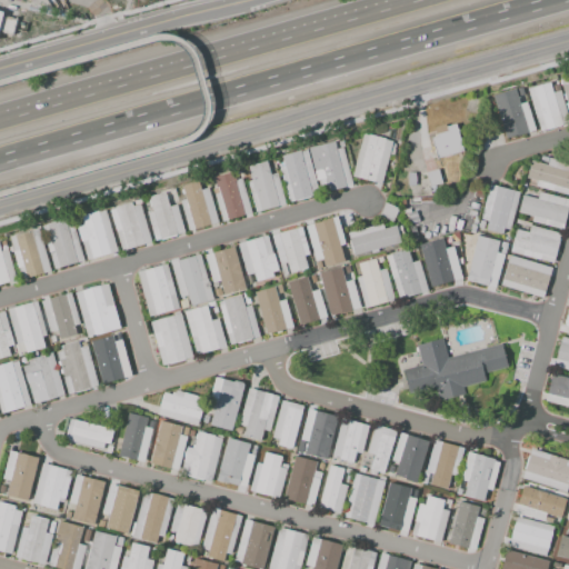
[(0,31),(10,33),(15,13),(0,10),(0,31)]
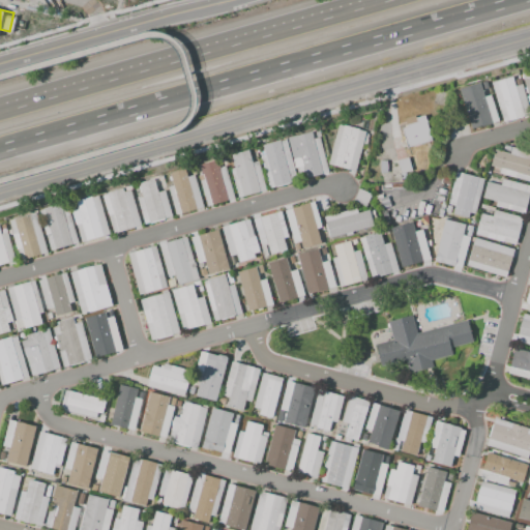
[(511,77),(512,80),(520,78),(529,114),(503,122),(492,82),(511,77)]
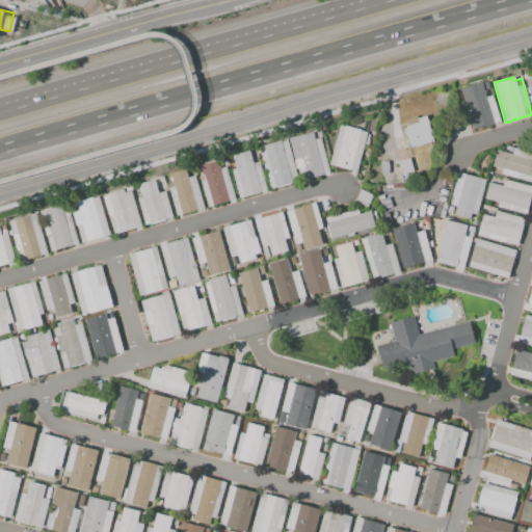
[(481,83),(485,99),(491,97),(499,122),(472,129),(460,89),(481,83)]
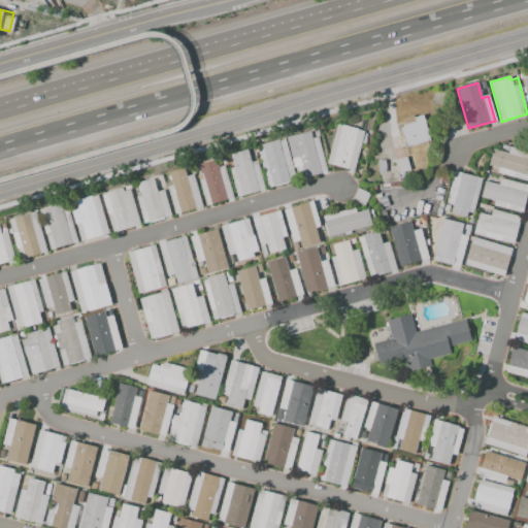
[(405,147),(400,128),(405,127),(404,125),(415,122),(414,119),(425,114),(432,140),(405,147)]
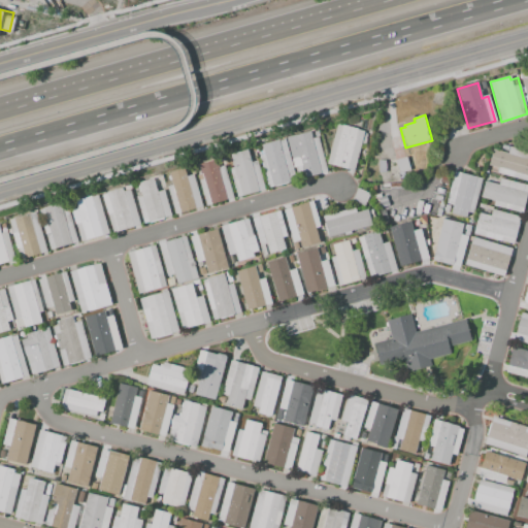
[(355,170),(327,164),(336,125),(341,126),(342,125),(357,129),(357,130),(364,132),(355,170)]
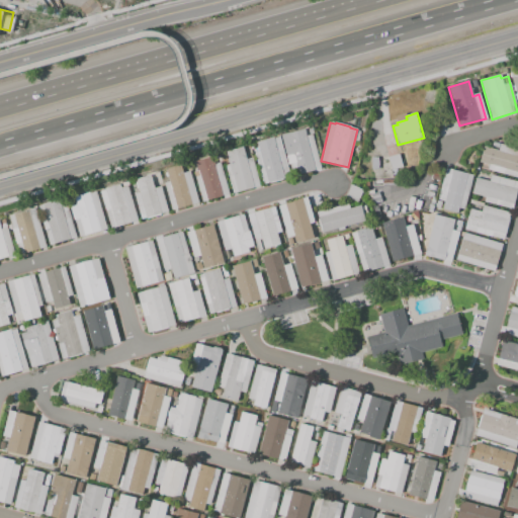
[(304,130),(306,136),(312,134),(321,168),(298,174),(297,171),(291,173),(281,135),(304,130)]
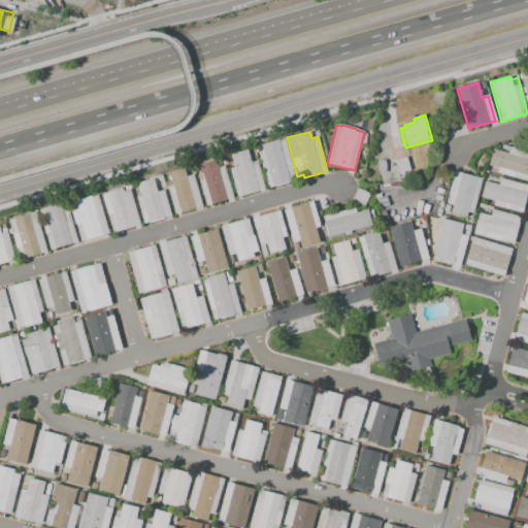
[(257,145),(284,138),(295,180),(268,188),(257,145)]
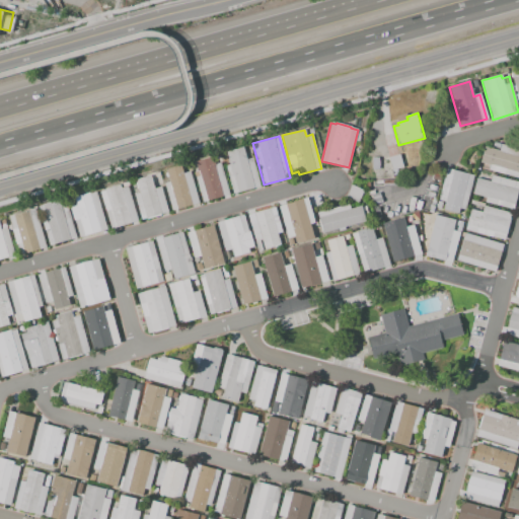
[(518,177),(489,170),(490,166),(479,164),(485,147),(499,151),(501,144),(518,148),(518,177)]
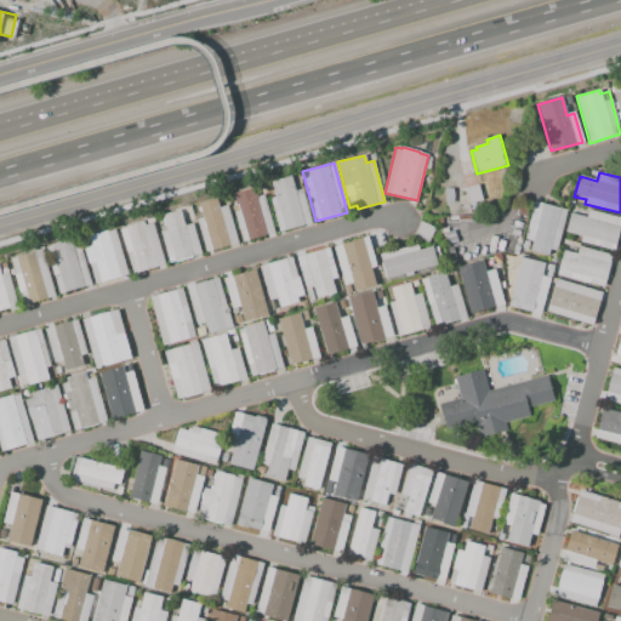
[(290,176),(295,191),(301,189),(309,223),(279,232),(271,198),(275,197),(271,181),(290,176)]
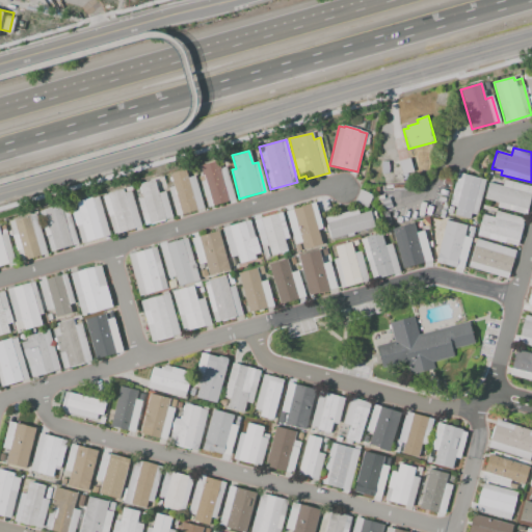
[(398,162),(410,158),(414,171),(402,175),(398,162)]
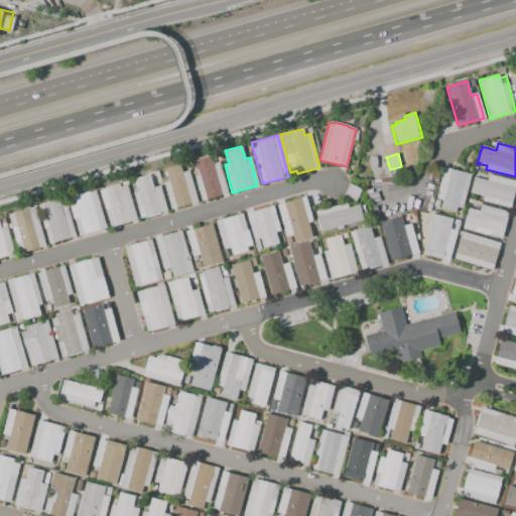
[(196,161),(210,157),(212,164),(218,162),(226,194),(201,200),(194,170),(198,169),(196,161)]
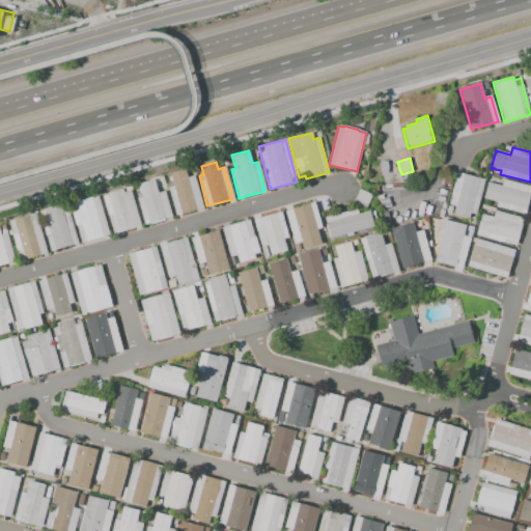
[(388,162),(388,173),(381,173),(380,162),(388,162)]
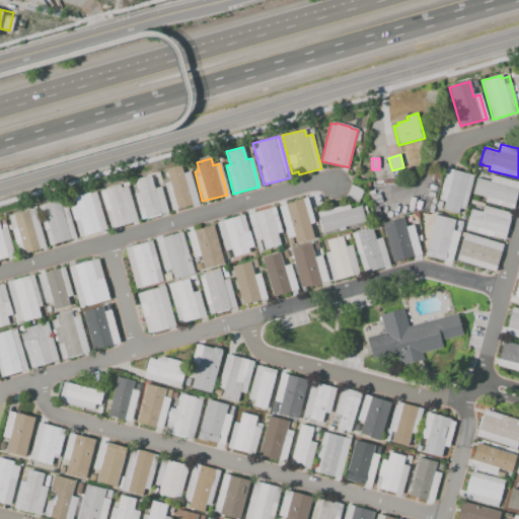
[(165,168),(180,164),(183,173),(190,171),(198,202),(171,209),(164,183),(169,182),(165,168)]
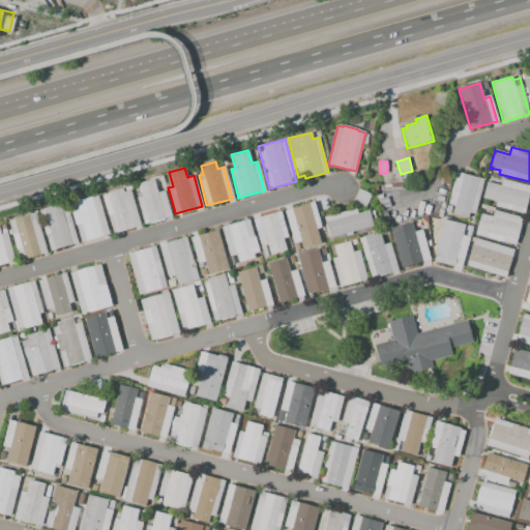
[(483,179),(472,221),(451,215),(453,206),(446,204),(455,172),(483,179)]
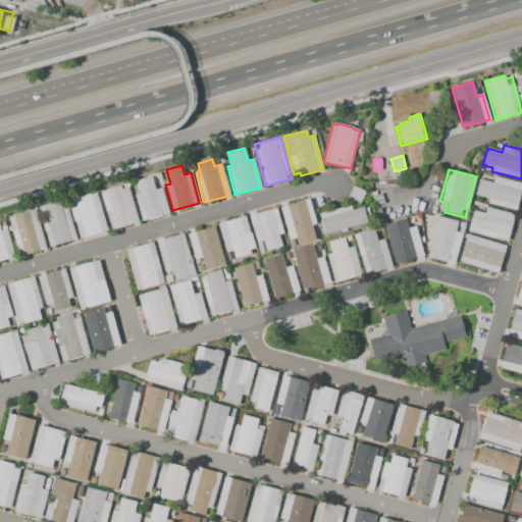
[(521,187),(515,210),(487,202),(488,199),(475,195),(479,179),(492,183),(494,175),(521,183),(521,187)]
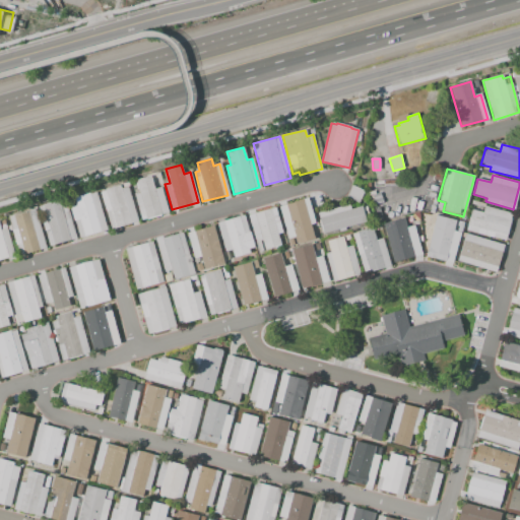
[(136,180),(150,176),(154,189),(160,187),(168,212),(141,219),(134,195),(139,193),(136,180)]
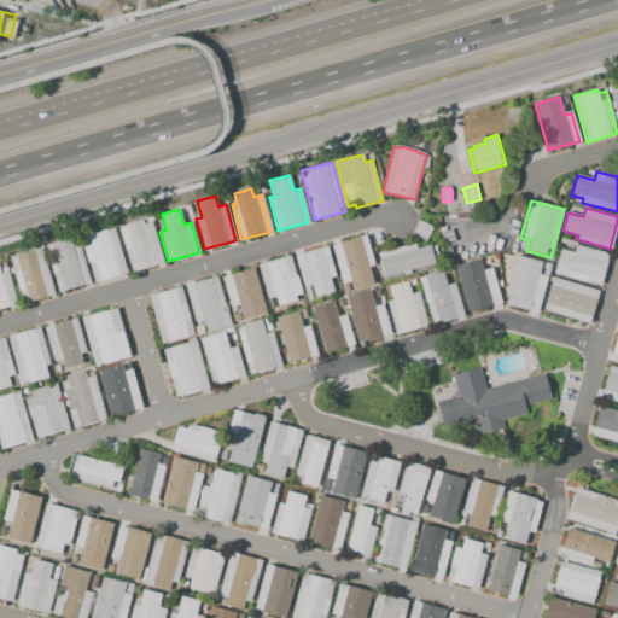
[(118,227),(143,220),(144,223),(151,222),(162,263),(130,272),(118,227)]
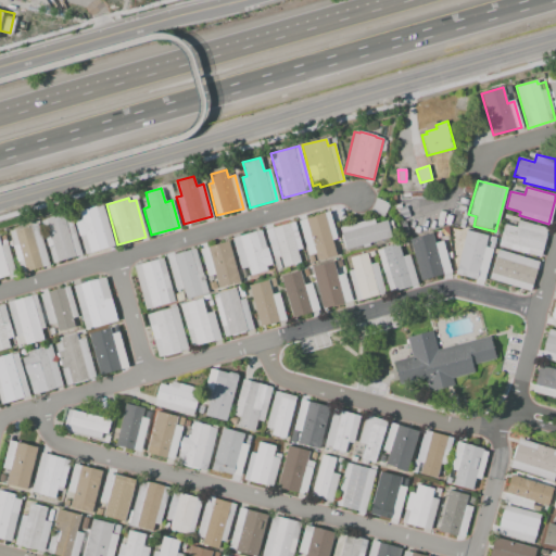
[(383,217),(370,212),(377,199),(389,204),(383,217)]
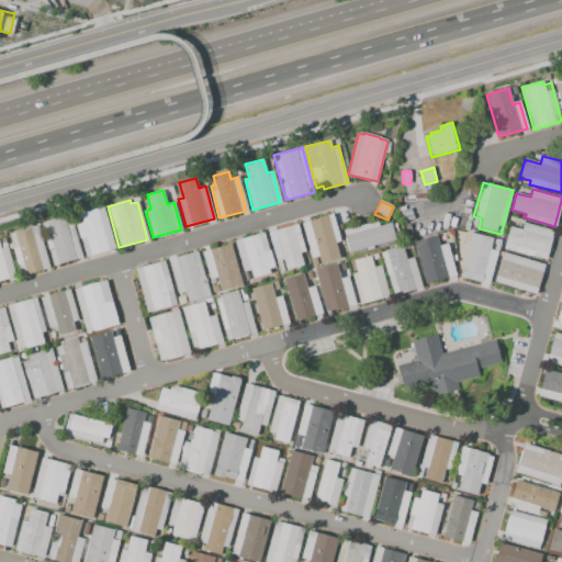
[(414,218),(403,221),(401,212),(398,212),(397,208),(405,206),(406,210),(412,209),(414,218)]
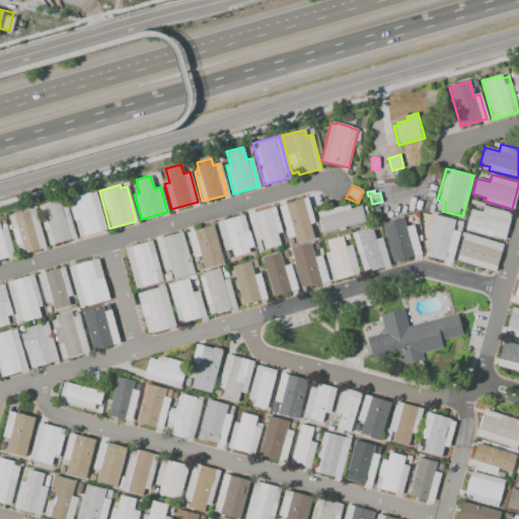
[(96,192),(106,229),(79,237),(71,207),(75,206),(73,198),(96,192)]
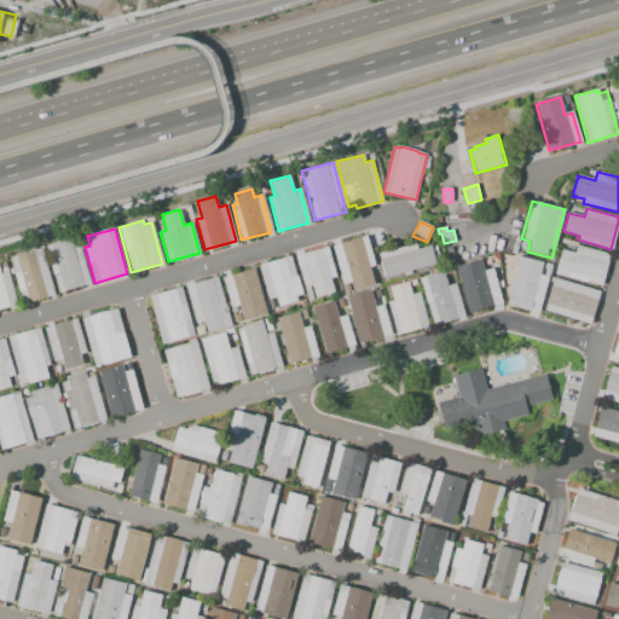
[(333,247),(368,237),(375,265),(370,266),(375,284),(353,290),(351,282),(342,283),(333,247)]
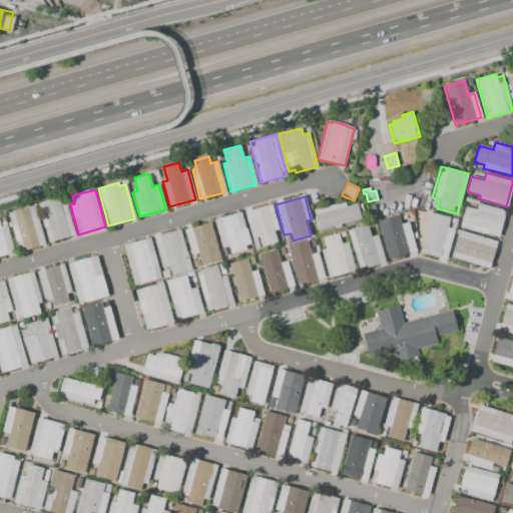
[(37,203),(58,198),(59,203),(65,201),(75,234),(48,242),(37,203)]
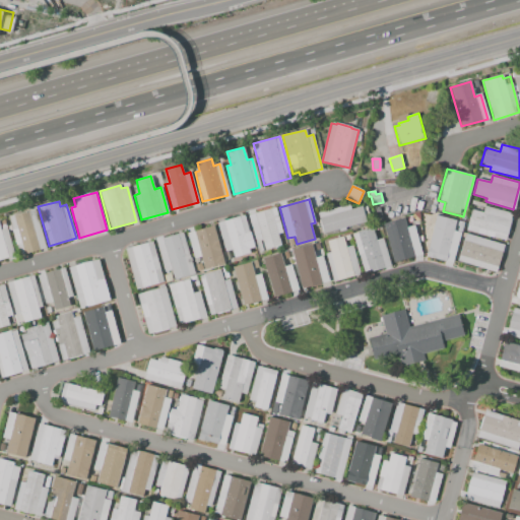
[(317,213),(349,204),(350,209),(363,206),(367,221),(323,234),(317,213)]
